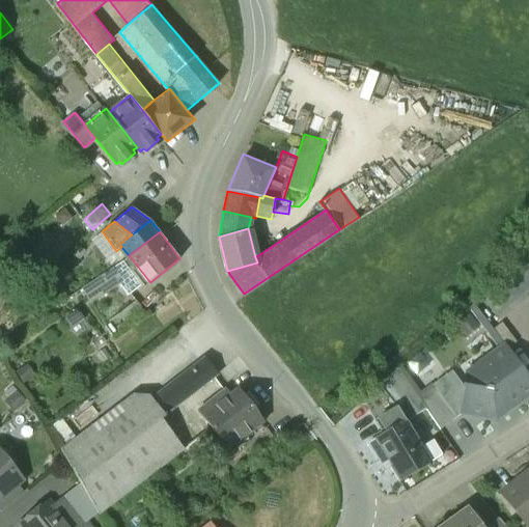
[(528,253),(483,295),(500,315),(528,289),(528,253)]
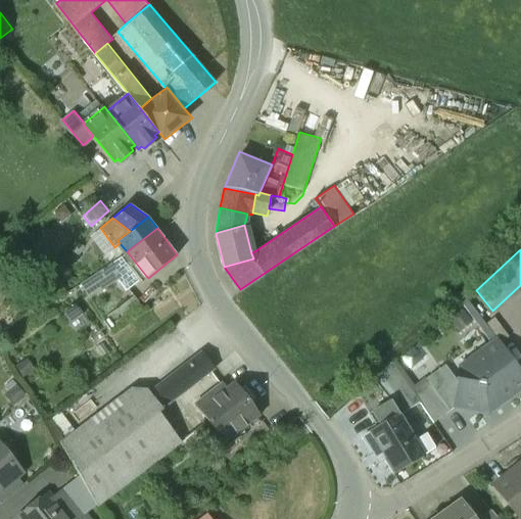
[(127,251),(112,262),(120,273),(116,275),(119,278),(127,289),(146,276),(127,251)]
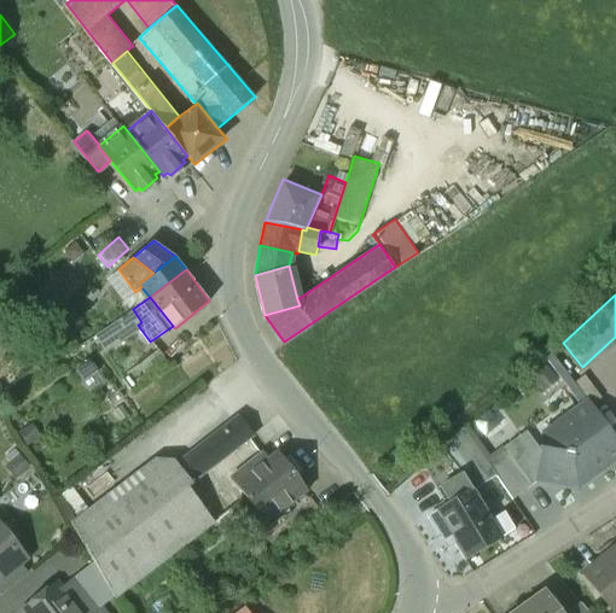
[(118,339),(120,340),(140,328),(138,325),(141,322),(133,309),(96,333),(105,346),(118,339)]
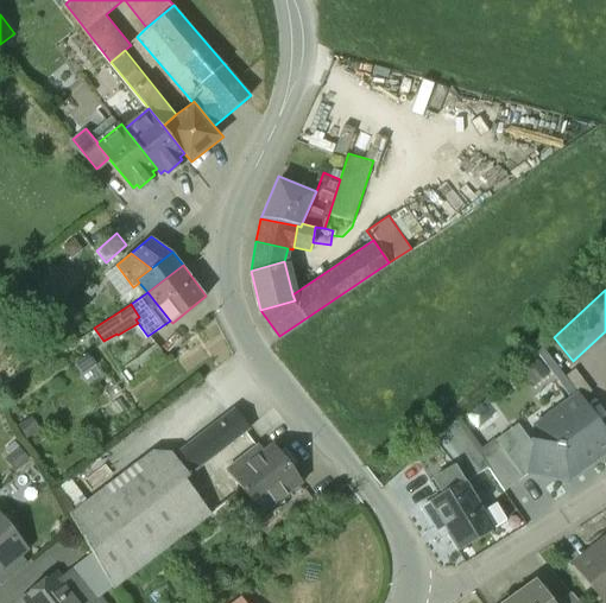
[(46,334),(58,351),(79,337),(65,321),(46,334)]
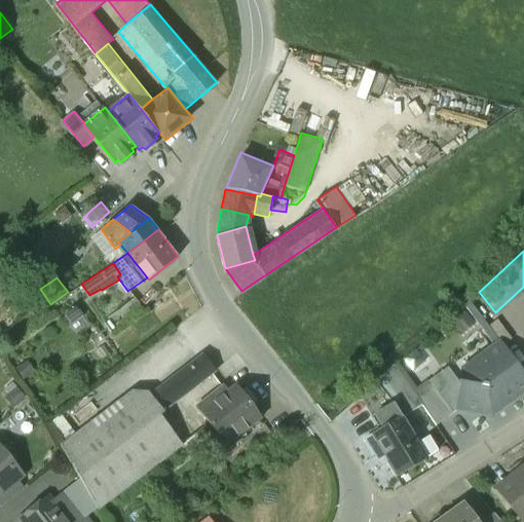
[(118,309),(126,322),(145,308),(136,297),(118,309)]
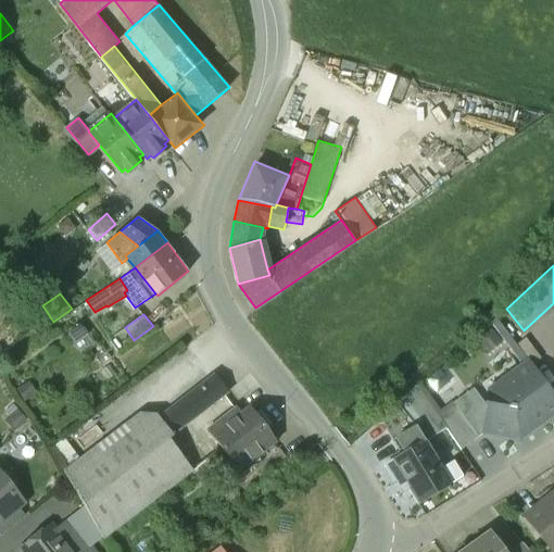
[(542,355),(527,335),(516,342),(532,363),(542,355)]
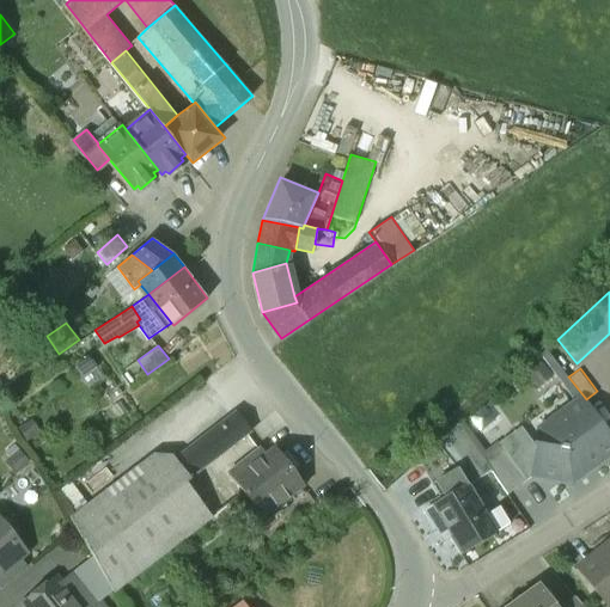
[(609,433),(584,397),(568,408),(566,417),(536,439),(541,445),(537,470),(537,471),(574,476),(575,463),(584,458),(589,465),(609,449),(609,433)]
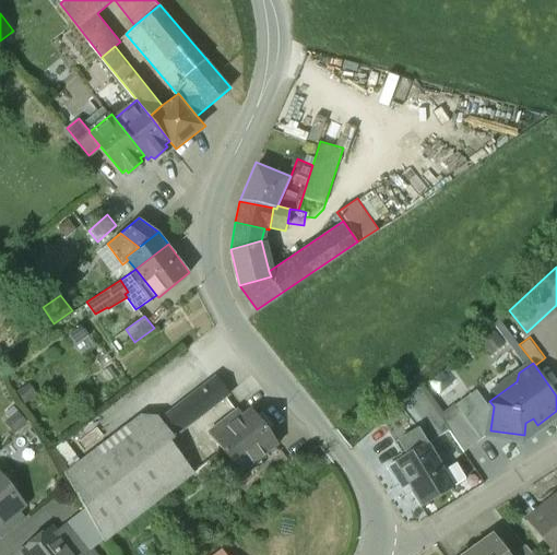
[(214,376),(161,417),(173,433),(226,391),(214,376)]
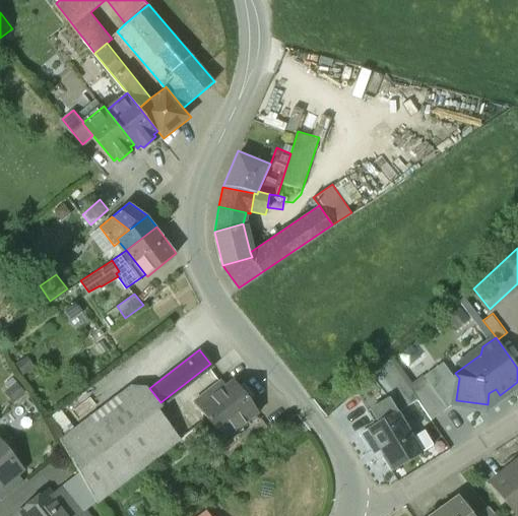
[(454,374),(444,361),(425,375),(427,377),(428,376),(448,406),(456,400),(456,399),(459,378),(455,373),(454,374)]
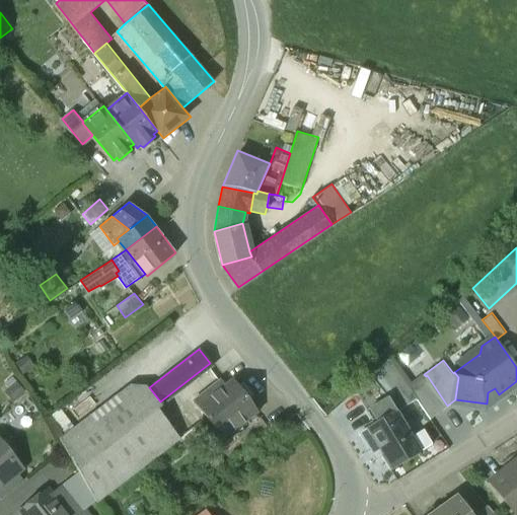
[(368,410),(388,396),(371,375),(356,388),(368,410)]
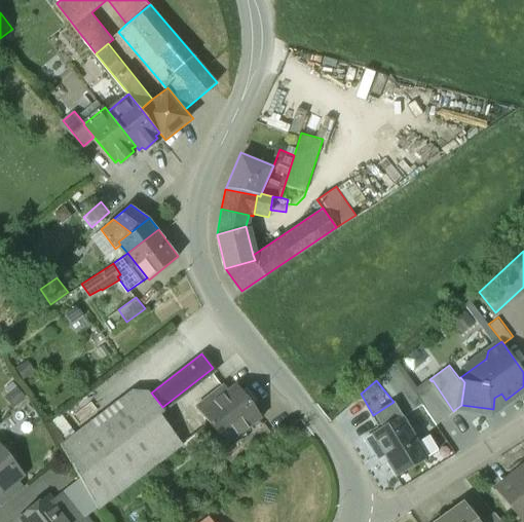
[(437,422),(453,411),(433,380),(432,381),(416,393),(437,422)]
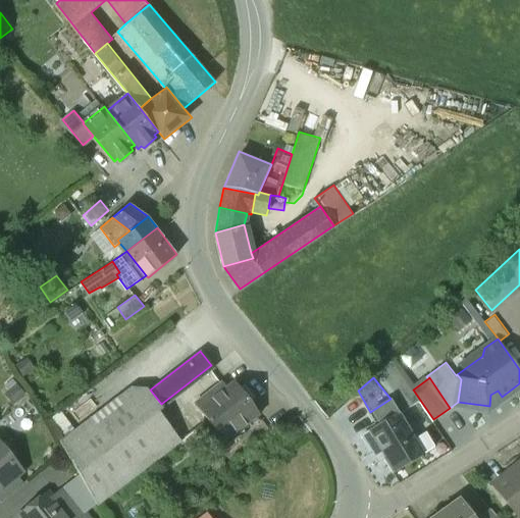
[(142,378),(60,441),(98,502),(164,450),(142,419),(161,404),(150,390),(142,378)]
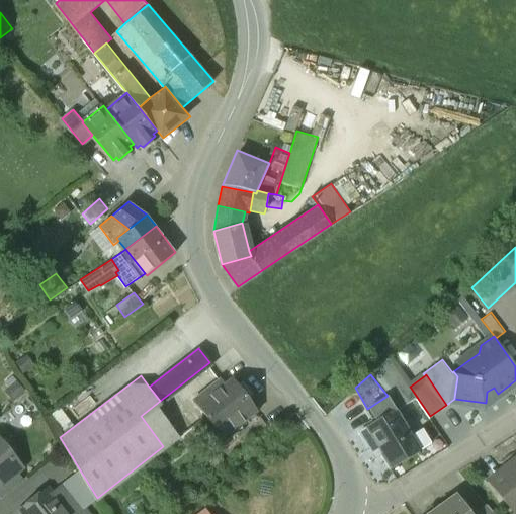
[(224,382),(221,378),(206,390),(209,394),(197,403),(206,416),(223,436),(258,410),(233,376),(224,382)]
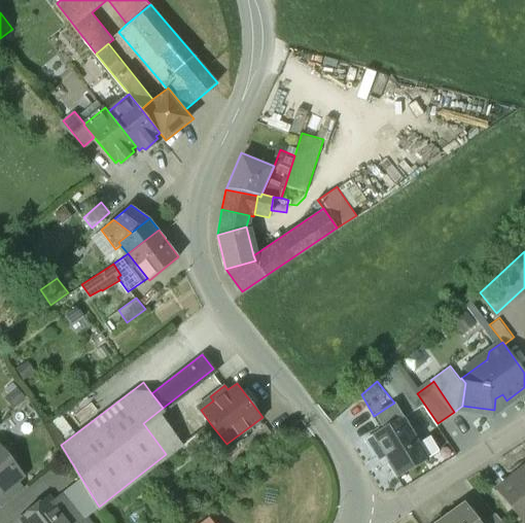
[(394,403),(374,416),(382,428),(366,438),(377,454),(383,451),(397,476),(428,456),(419,442),(404,416),(415,410),(407,395),(394,403)]
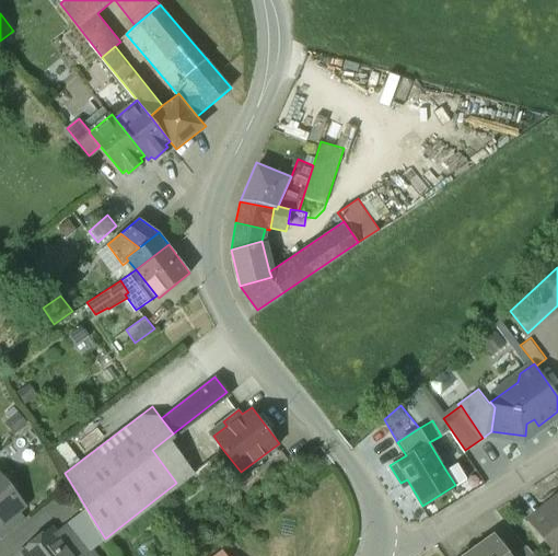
[(195,467),(173,433),(152,450),(176,483),(195,467)]
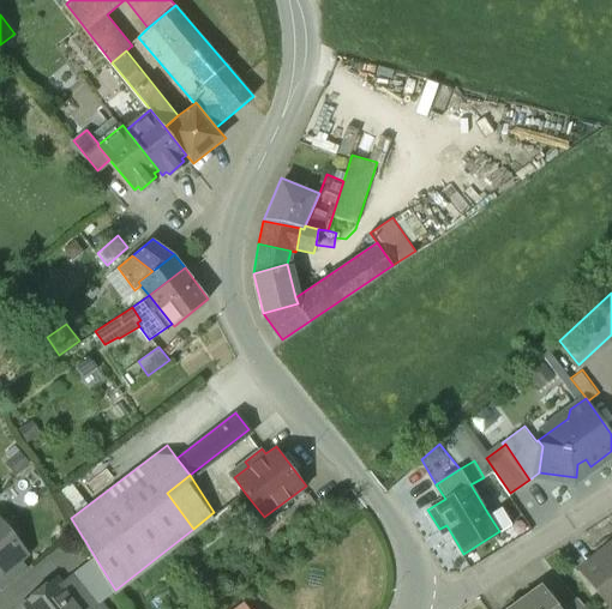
[(249,529),(264,517),(245,493),(229,505),(249,529)]
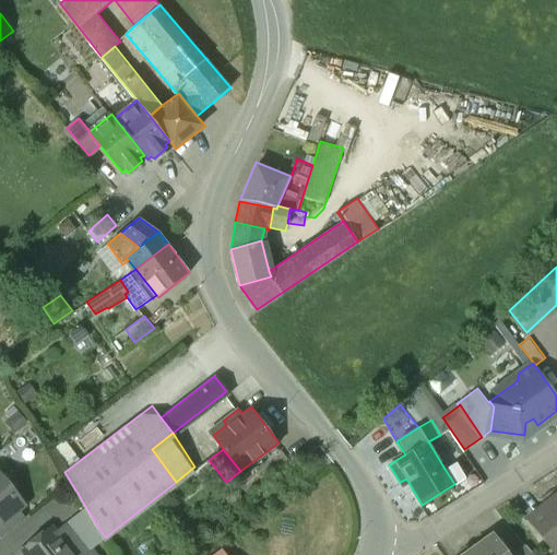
[(457,461),(445,469),(454,484),(466,476),(457,461)]
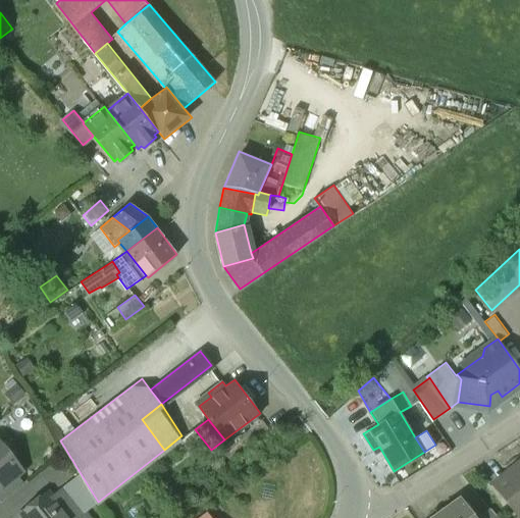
[(0,484),(19,469),(0,444),(0,484)]
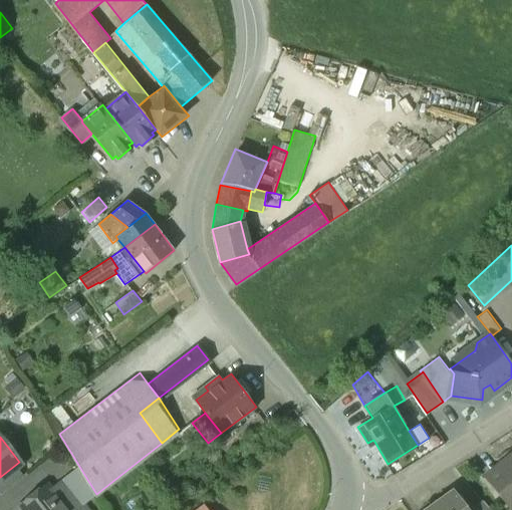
[(511,454),(485,475),(507,503),(511,503),(511,454)]
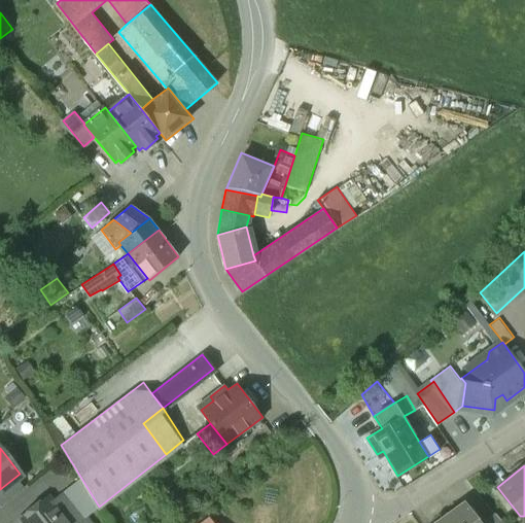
[(89,522),(90,522),(66,492),(51,503),(67,522),(89,522)]
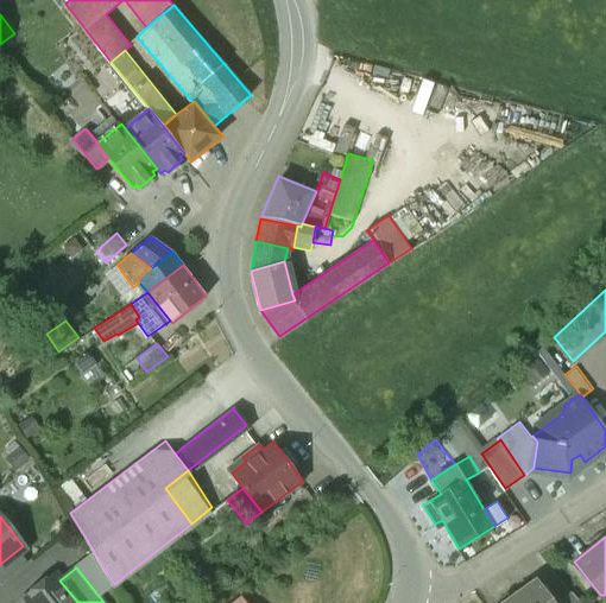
[(55,575),(24,598),(27,602),(77,602),(60,581),(55,575)]
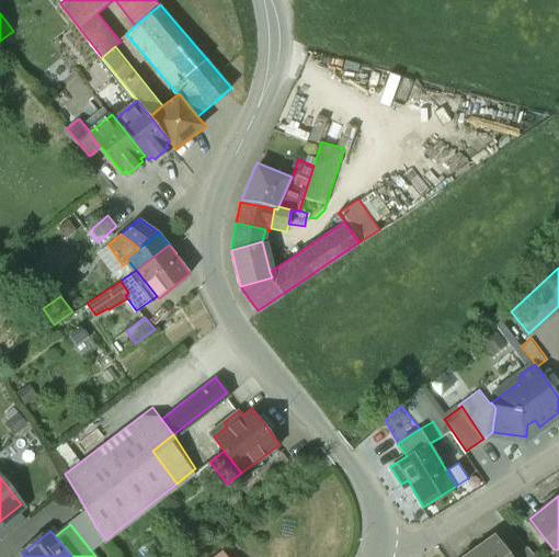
[(491,537),(481,545),(464,556),(510,556),(494,535),(491,537)]
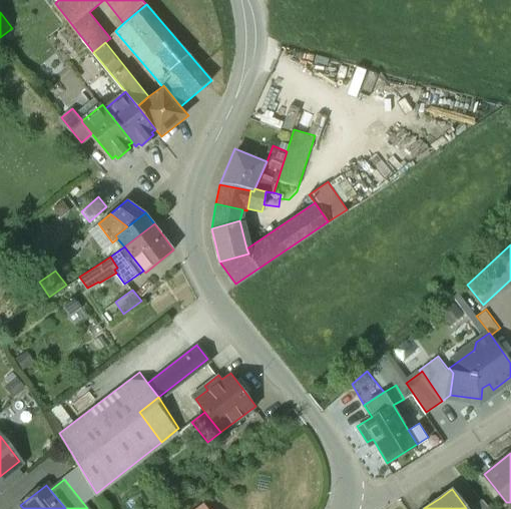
[(491,508),(483,498),(472,506),(473,508),(491,508)]
